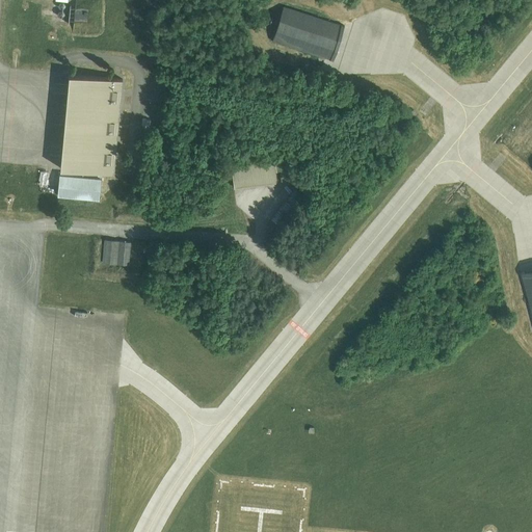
[(281,16),(273,12),(268,28),(275,30),(272,41),(334,60),(345,25),(284,5),(281,16)]
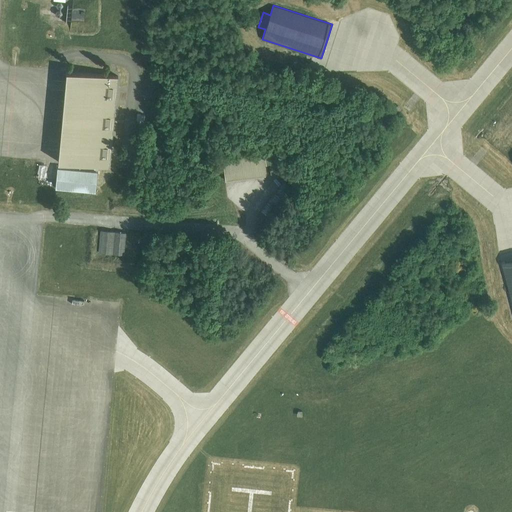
[(110,161),(109,161),(117,81),(118,81),(118,76),(66,71),(58,162),(110,166),(110,161)]
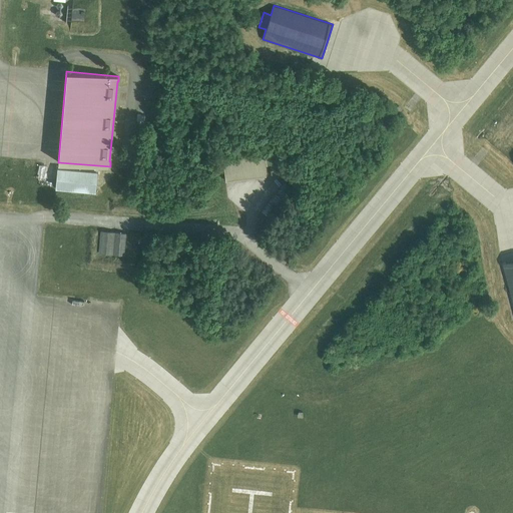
[(144,125),(145,115),(137,114),(136,124),(144,125)]
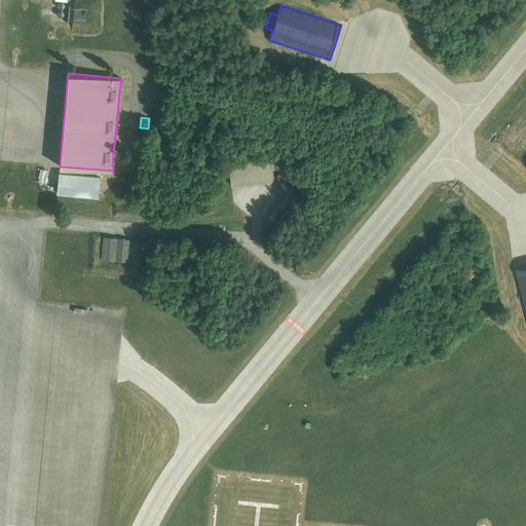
[(228,163),(231,185),(273,180),(270,158),(228,163)]
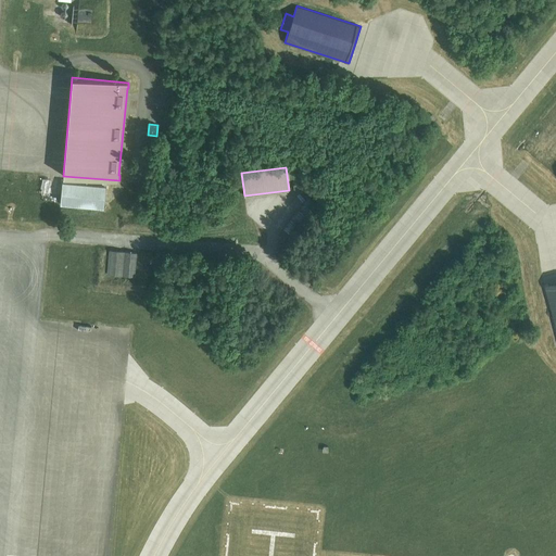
[(104,207),(104,201),(105,186),(62,182),(60,204),(104,207)]
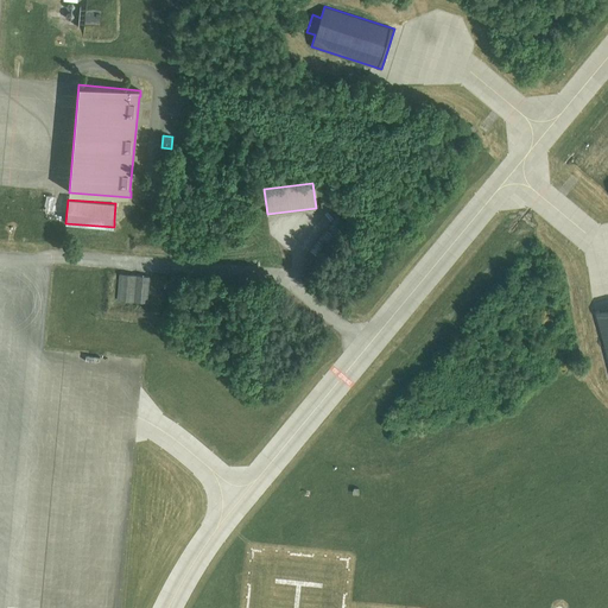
[(120,273),(118,301),(134,302),(147,303),(150,276),(134,274),(120,273)]
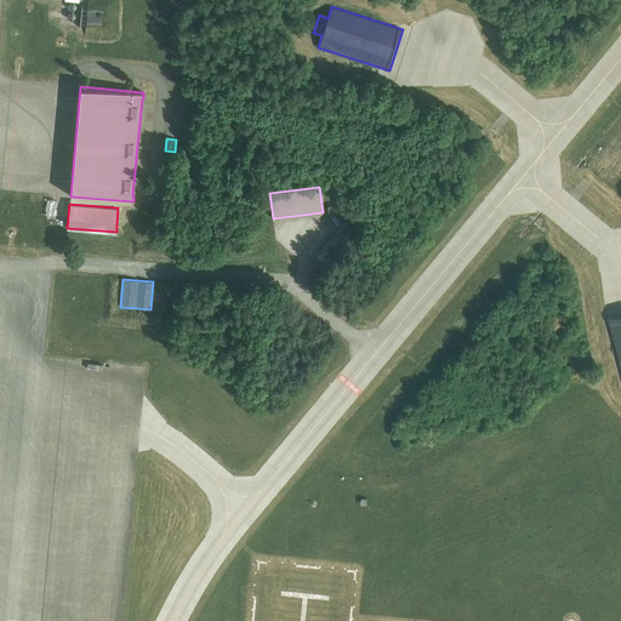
[(620,369),(620,314),(608,318),(620,369)]
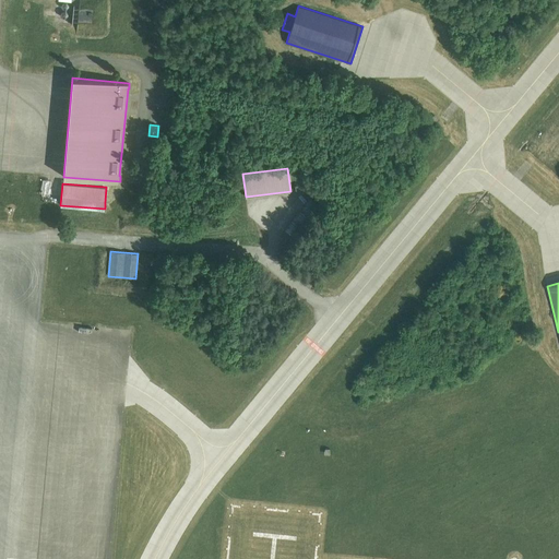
All buildings are outlined.
